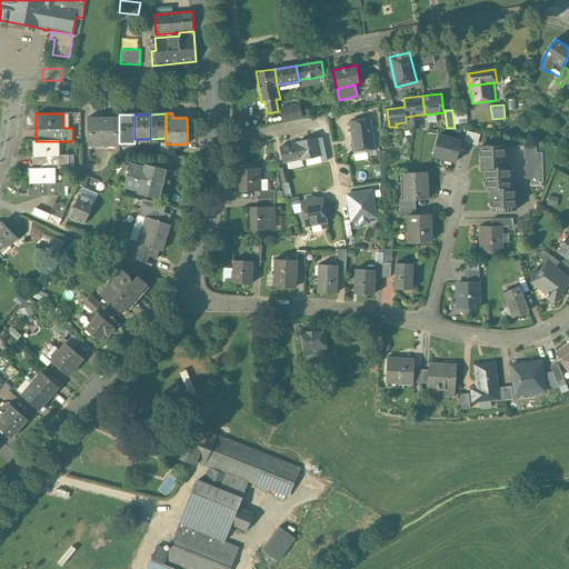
[(421,115),(406,117),(406,122),(407,126),(422,123),(421,115)]
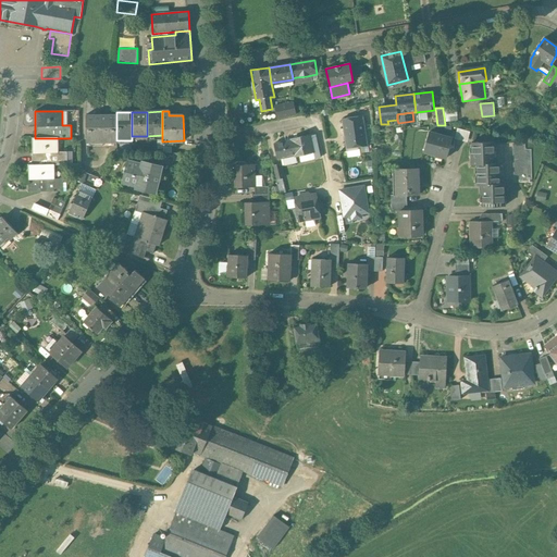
[(101,114),(86,114),(86,144),(101,143),(101,114)]
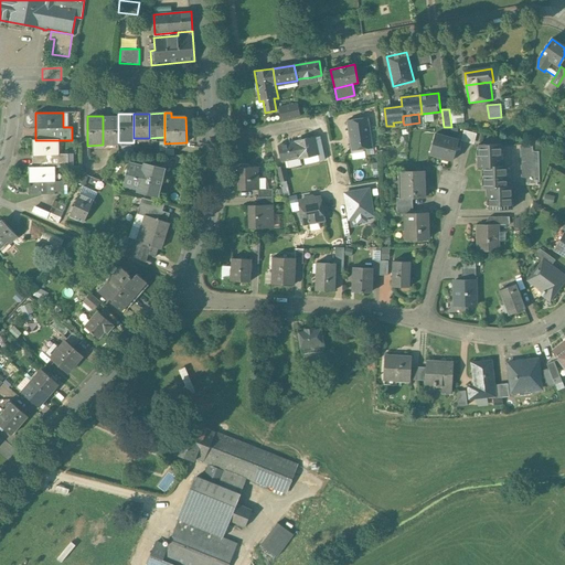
[(118,142),(118,116),(103,116),(103,145),(118,145),(118,142)]
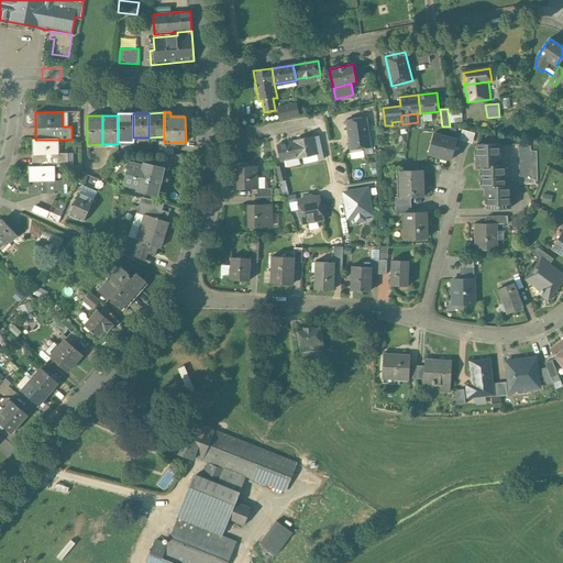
[(366,117),(345,121),(350,150),(351,150),(352,152),(362,150),(361,147),(371,145),(366,117)]
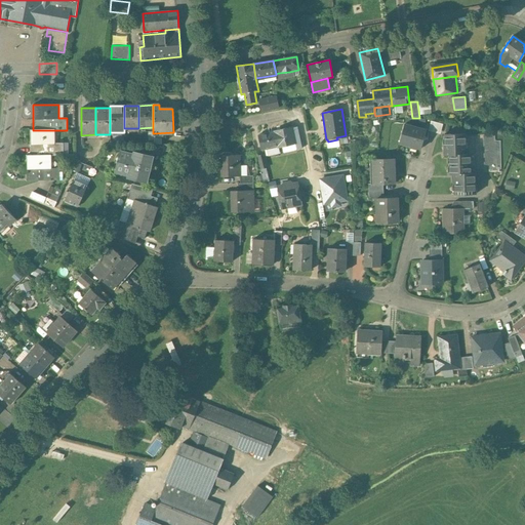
[(427,130),(404,124),(399,143),(421,149),(427,130)]
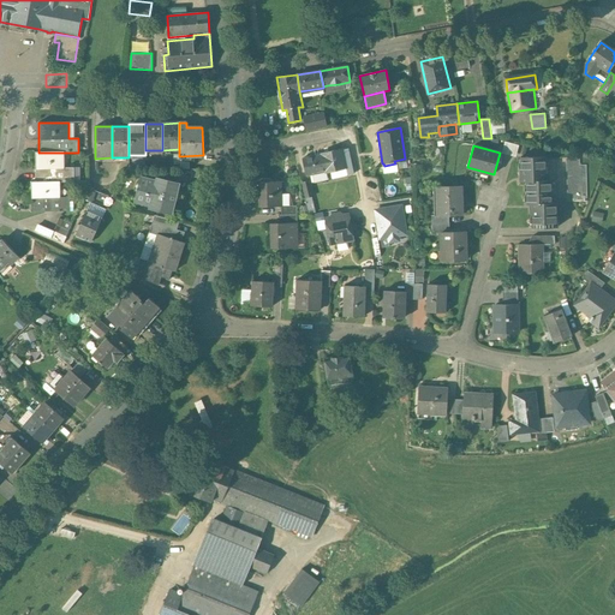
[(342,149),(322,153),(322,154),(323,154),(327,171),(326,171),(326,173),(345,168),(347,168),(344,154),(342,149)]
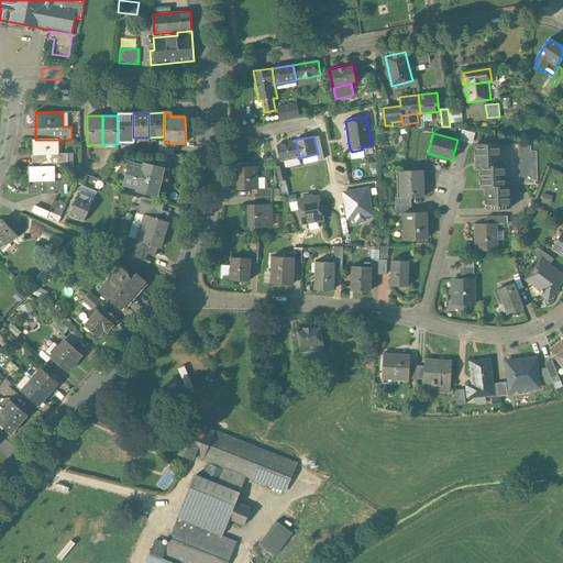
[(56,140),(35,140),(34,140),(34,154),(32,154),(32,166),(43,166),(52,166),(52,167),(55,167),(68,166),(68,153),(59,154),(58,140),(56,140)]
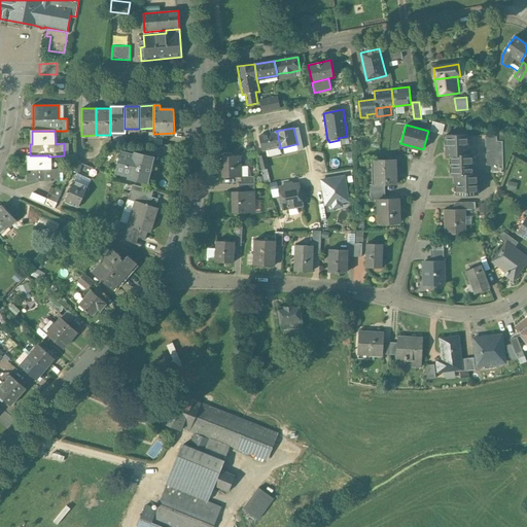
[(297,144),(295,144),(296,150),(304,148),(300,131),(294,132),(297,144)]
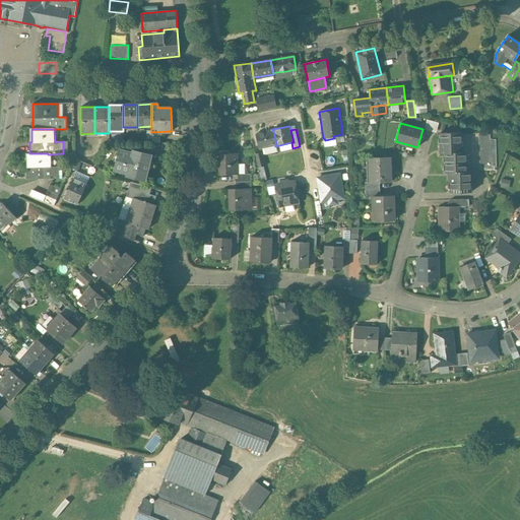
[(272,130),(257,134),(260,148),(264,147),(275,144),(276,144),(273,130),(272,130)]
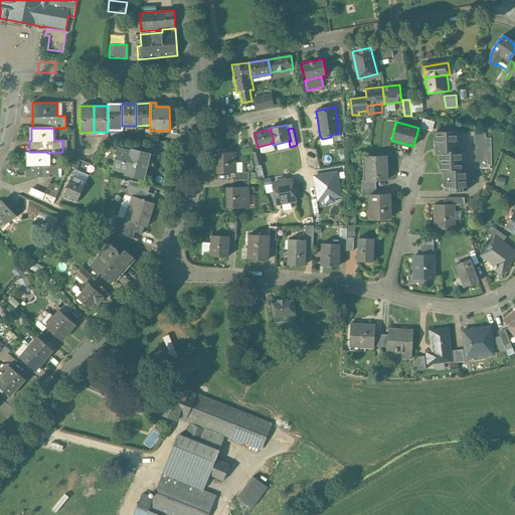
[(491,166),(491,141),(485,141),(485,131),(475,132),(475,144),(475,157),(480,157),(480,166),(491,166)]
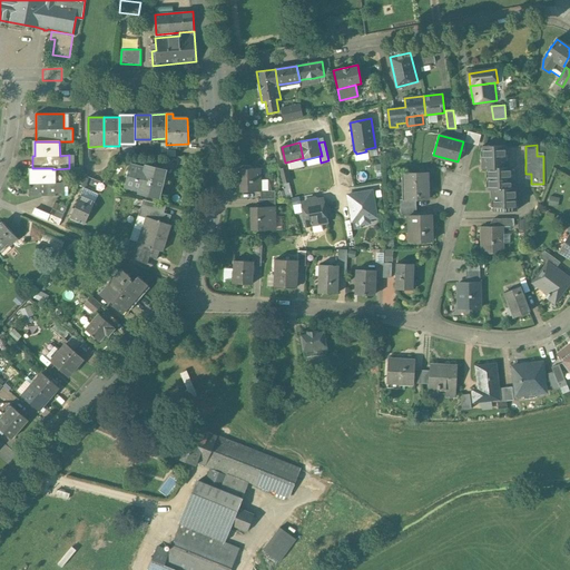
[(507,167),(505,146),(483,146),(483,168),(489,168),(489,189),(493,189),(494,210),(518,210),(517,188),(511,188),(511,167),(507,167)]
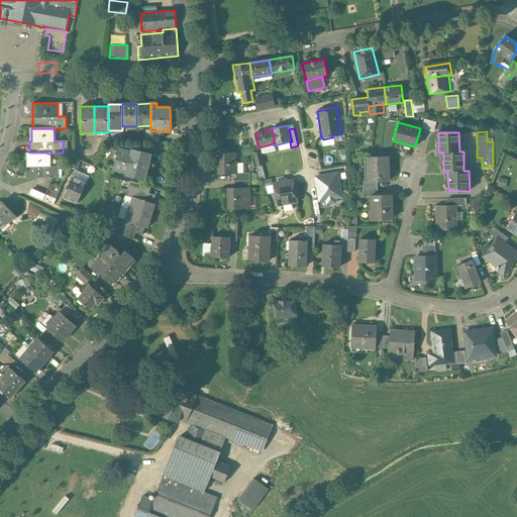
[(276,150),(274,145),(274,143),(263,146),(264,153),(276,150)]
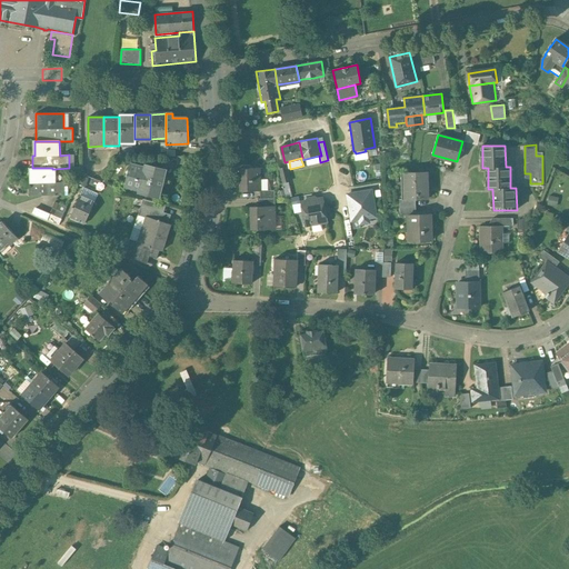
[(166,170),(146,165),(146,167),(131,163),(126,186),(140,189),(139,191),(159,197),(166,170)]
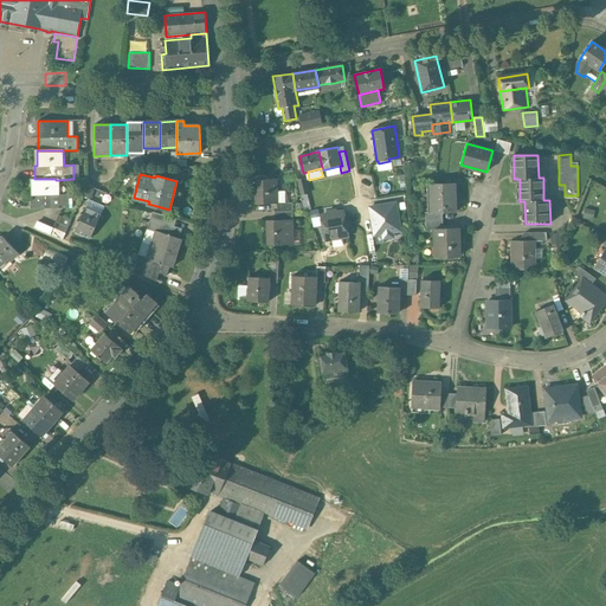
[(297,180),(301,194),(307,193),(309,193),(305,178),(297,180)]
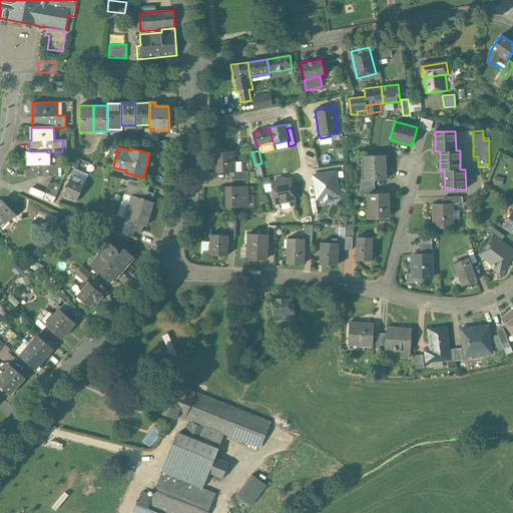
[(39,151),(29,151),(28,151),(28,164),(25,164),(25,176),(58,176),(58,164),(50,164),(50,152),(47,152),(47,151),(39,151)]
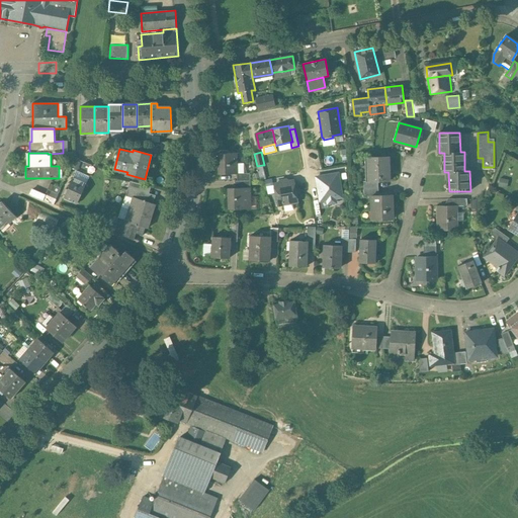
[(237,153),(219,153),(220,174),(238,174),(237,153)]
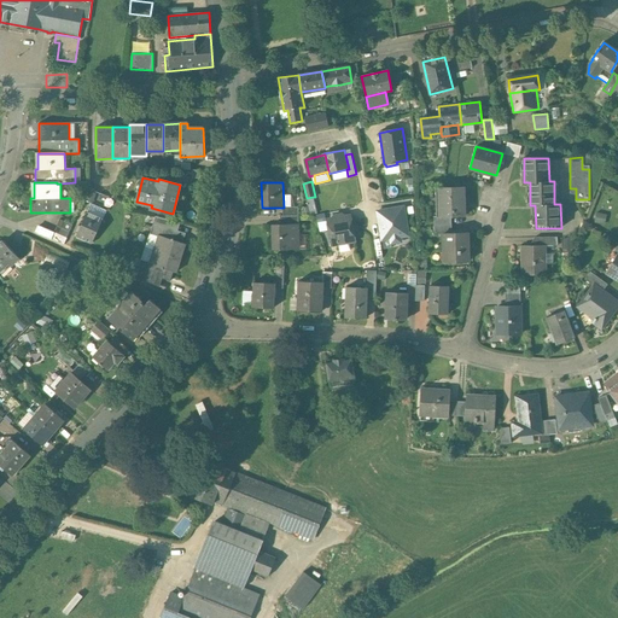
[(464,187),(439,187),(439,215),(441,217),(453,216),(465,216),(464,187)]
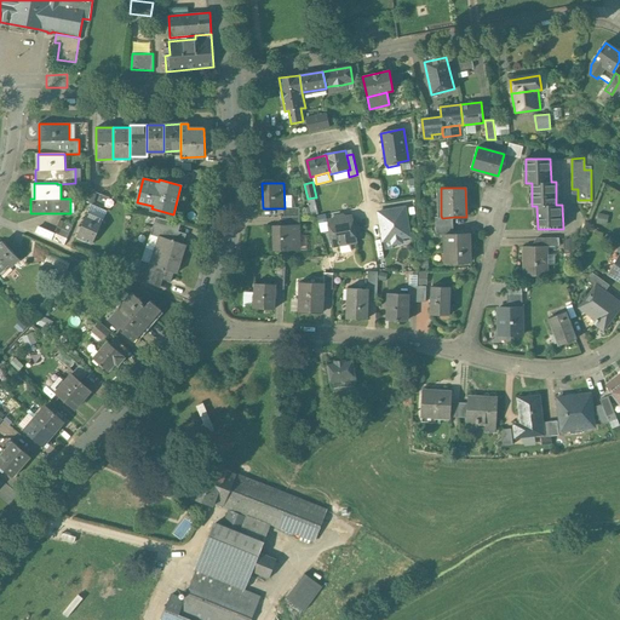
[(314,197),(308,199),(311,216),(319,214),(314,197)]
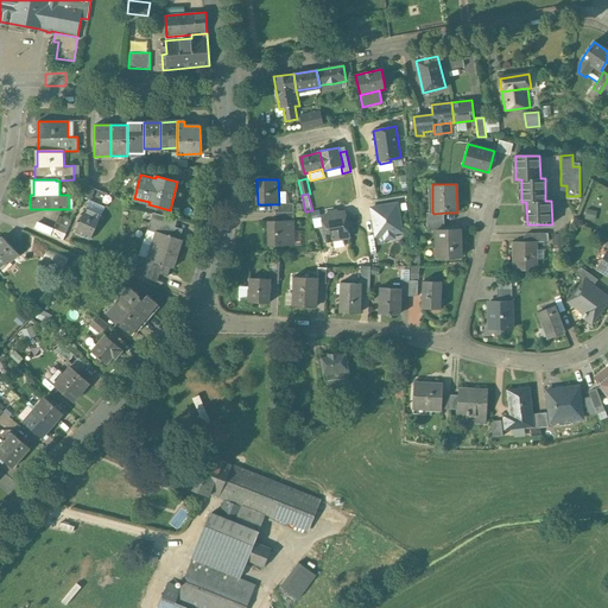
[(371,206),(377,236),(385,235),(385,240),(406,235),(400,201),(371,206)]
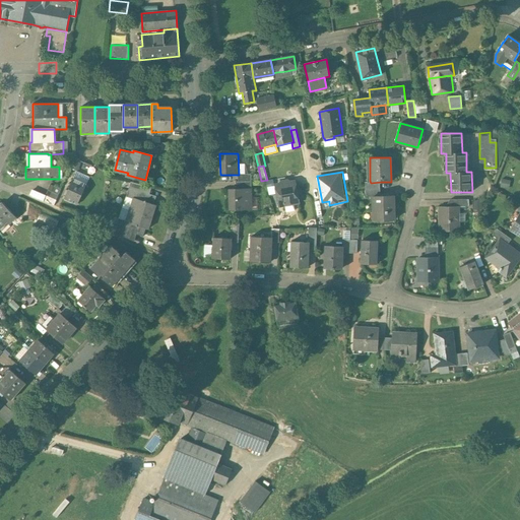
[(251,174),(239,175),(239,188),(252,188),(251,174)]
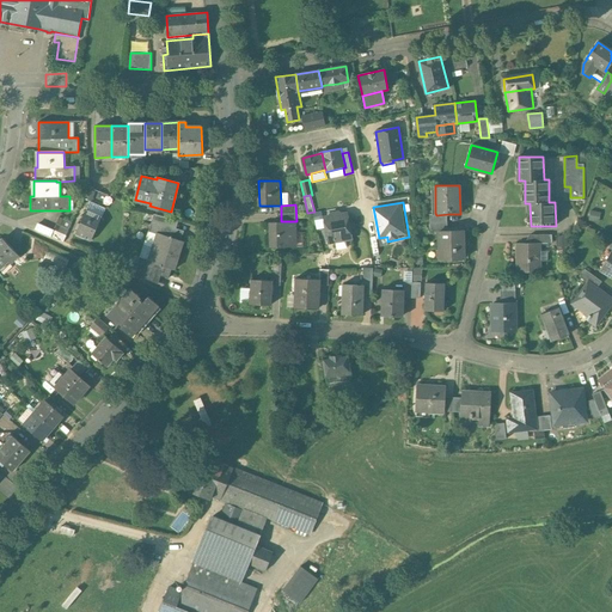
[(86,210),(75,234),(91,242),(102,218),(86,210)]
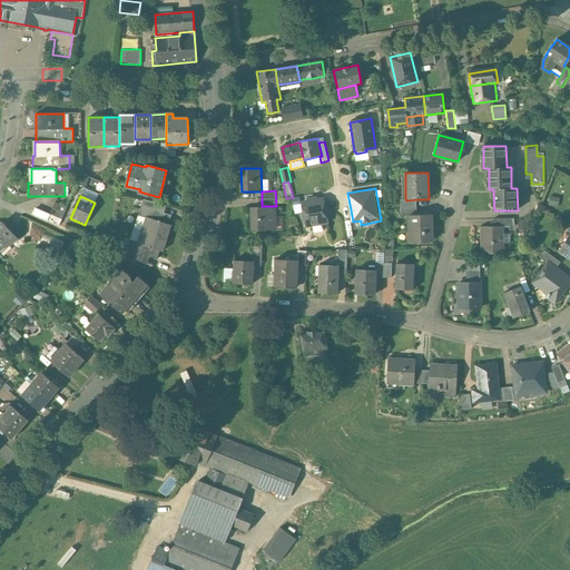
[(418,199),(406,200),(405,198),(401,199),(401,208),(418,207),(418,199)]
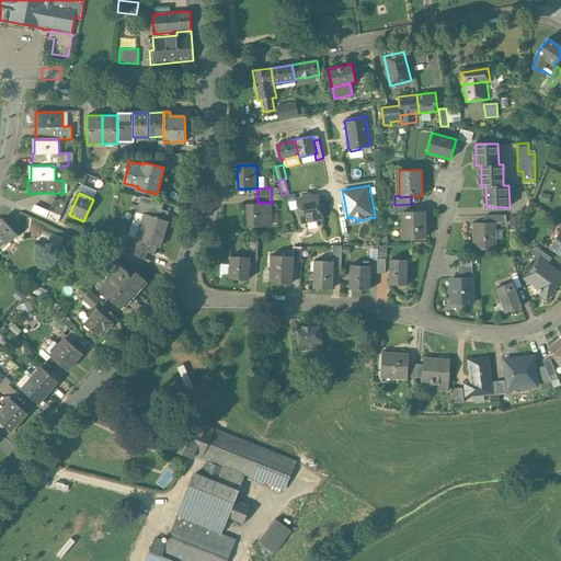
[(155,201),(141,196),(139,203),(152,207),(153,206),(155,201)]
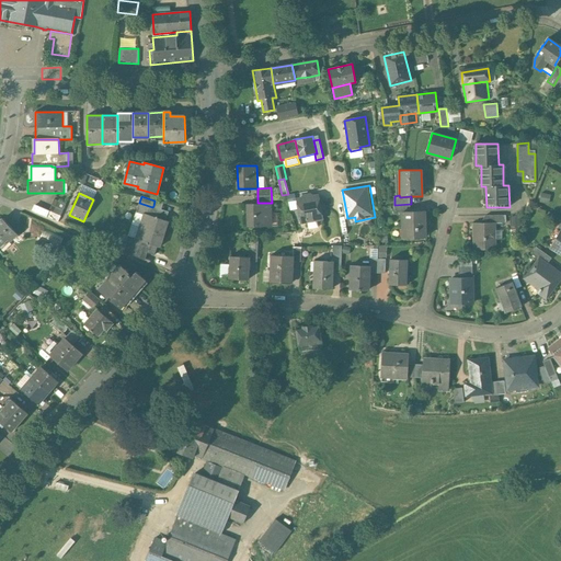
[(296,202),(300,224),(323,219),(320,197),(296,202)]
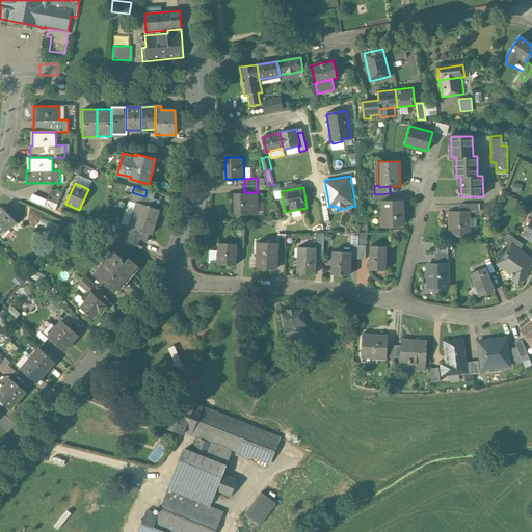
[(33,193),(31,202),(57,209),(62,191),(51,188),(48,197),(33,193)]
